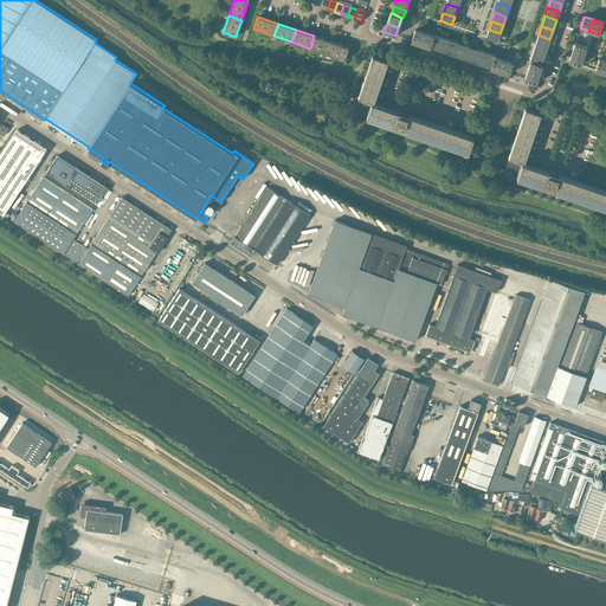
[(421,44),(425,33),(416,30),(411,42),(421,44)]
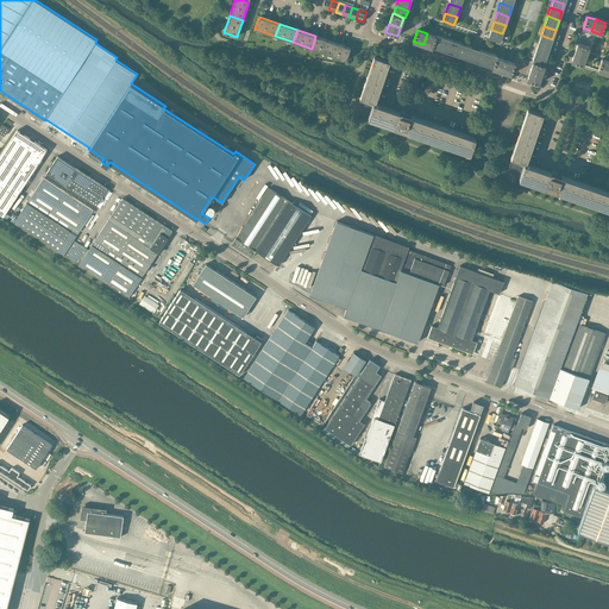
[(500,41),(502,33),(491,30),(489,37),(500,41)]
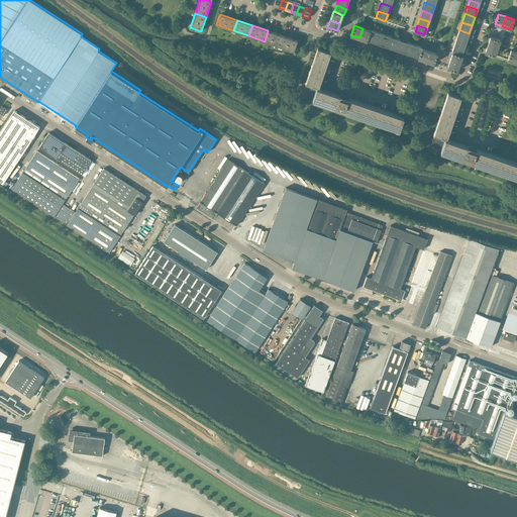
[(367,39),(370,30),(363,28),(359,37),(367,40),(367,39)]
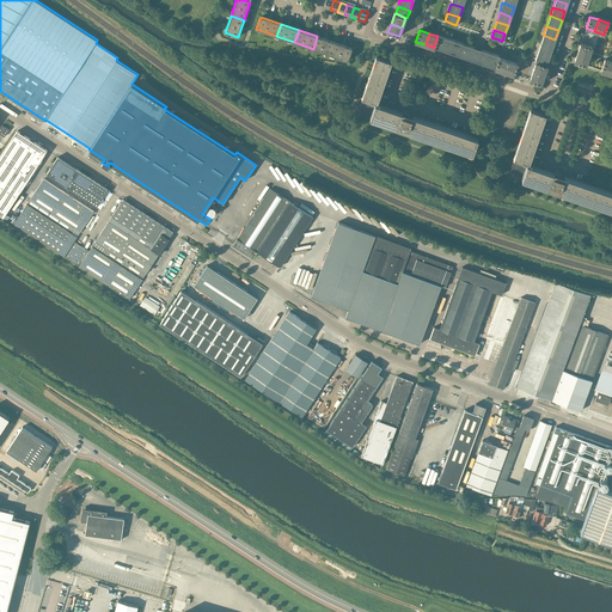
[(444,50),(447,38),(438,35),(438,36),(434,47),(444,50)]
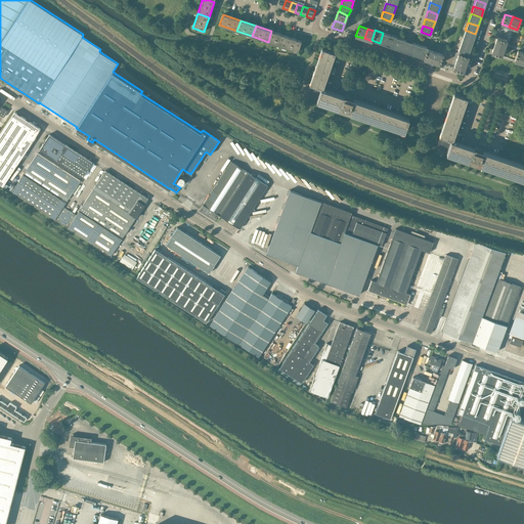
[(473,41),(475,34),(465,30),(463,38),(473,41)]
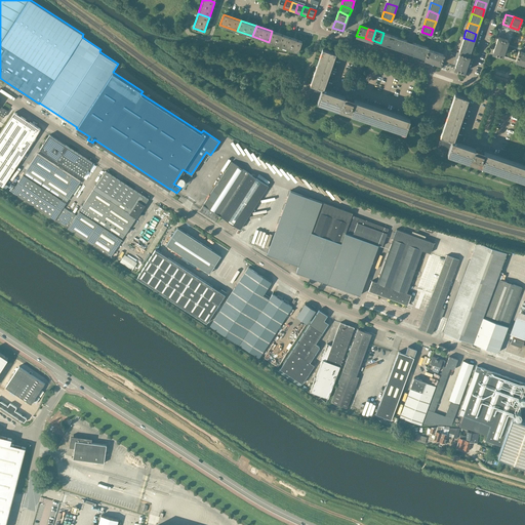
[(283,47),(287,36),(272,31),(269,42),(283,47)]
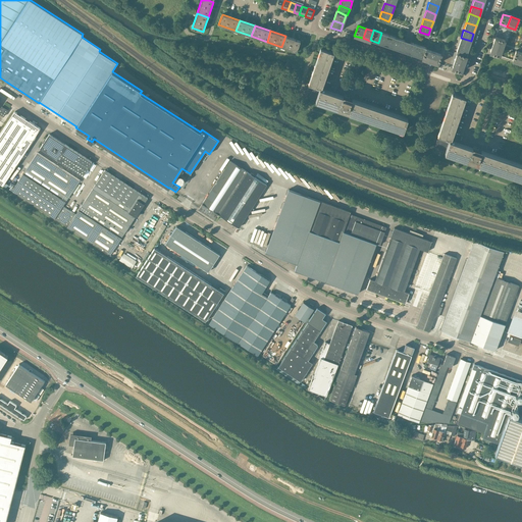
[(386,45),(390,36),(381,33),(378,43),(386,45)]
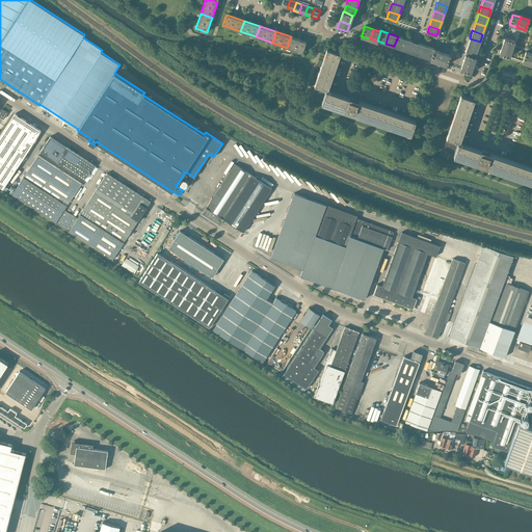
[(302,53),(307,42),(291,36),(287,48),(302,53)]
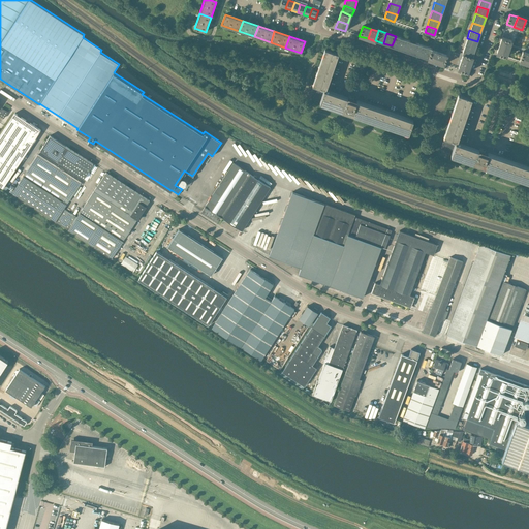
[(399,49),(403,38),(396,36),(392,45),(399,49)]
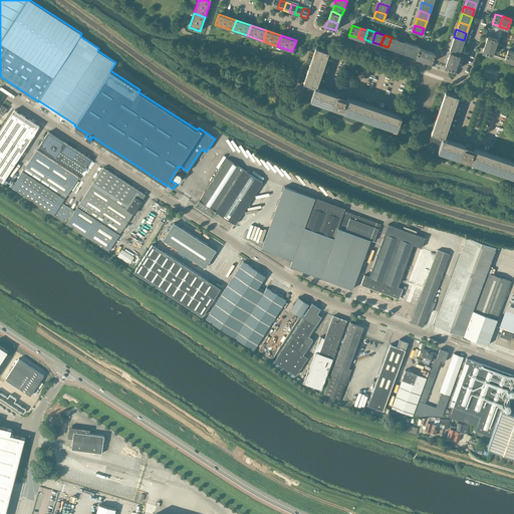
[(495,47),(497,39),(487,36),(485,44),(495,47)]
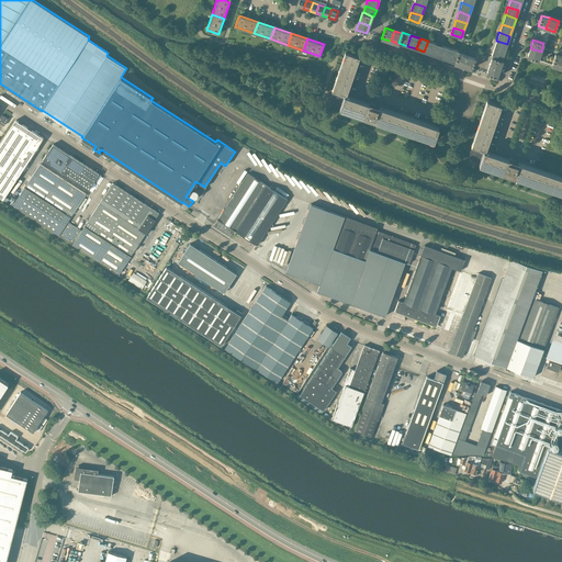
[(431,54),(436,43),(428,41),(424,52),(431,54)]
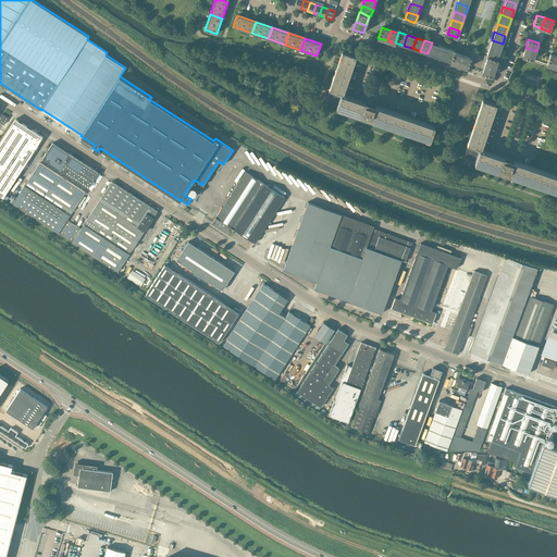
[(499,51),(503,44),(492,40),(489,48),(499,51)]
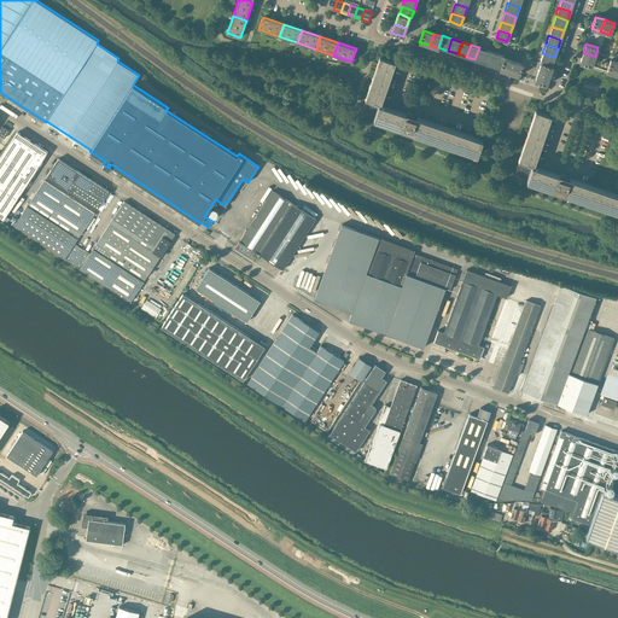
[(482,62),(485,50),(483,48),(479,47),(474,59),(482,62)]
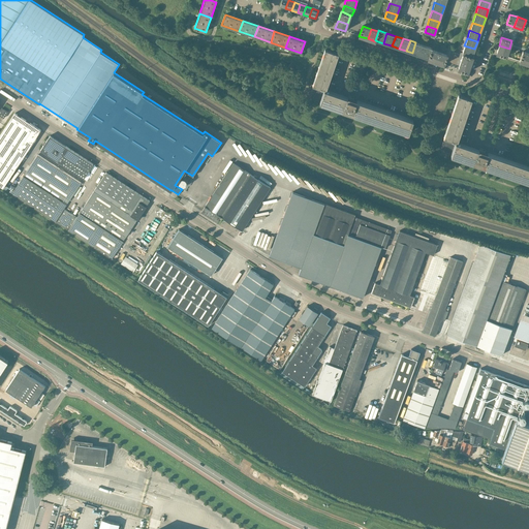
[(419,56),(424,45),(415,42),(412,53),(419,56)]
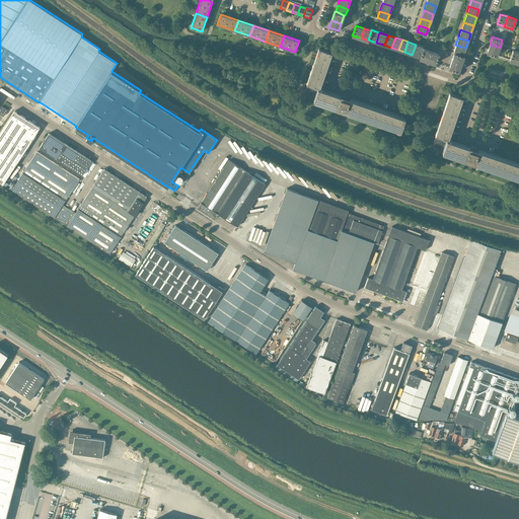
[(420,58),(424,49),(424,48),(416,45),(412,55),(420,57),(420,58)]
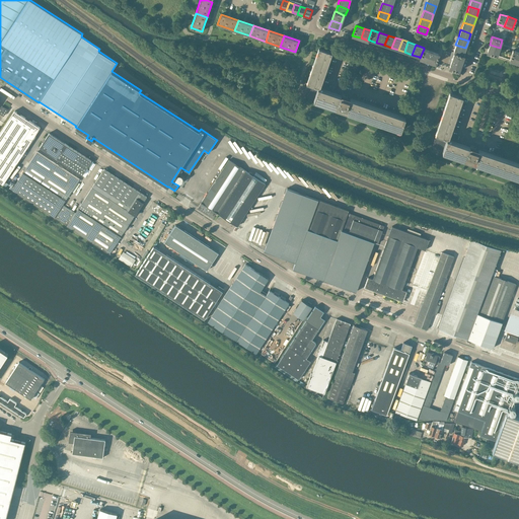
[(463,55),(465,48),(455,45),(453,53),(454,53),(464,56),(463,55)]
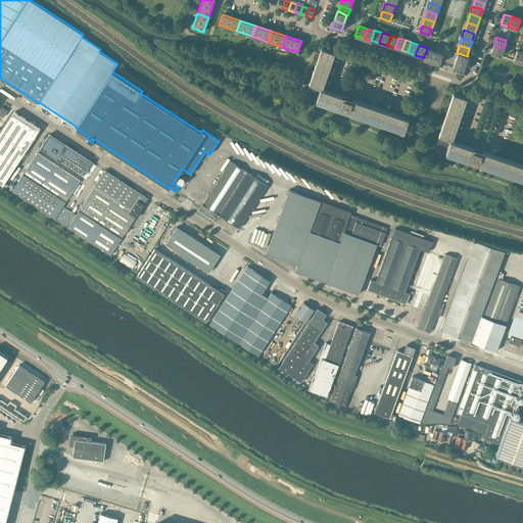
[(501,56),(504,48),(493,45),(490,52),(501,56)]
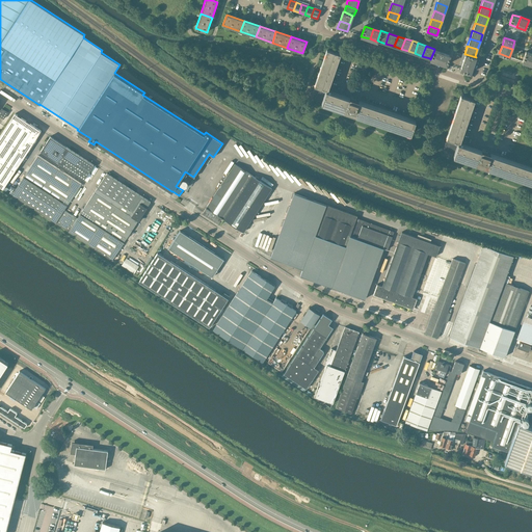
[(333,73),(339,54),(327,50),(321,69),(333,73)]
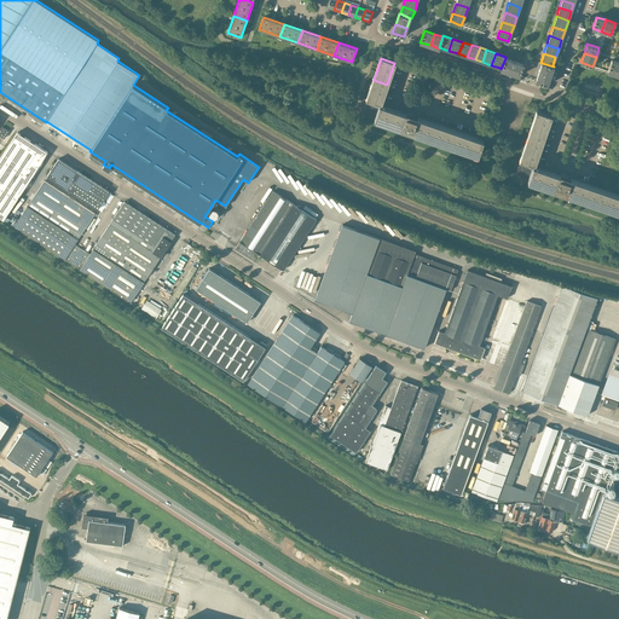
[(510,73),(514,61),(505,58),(501,69),(510,73)]
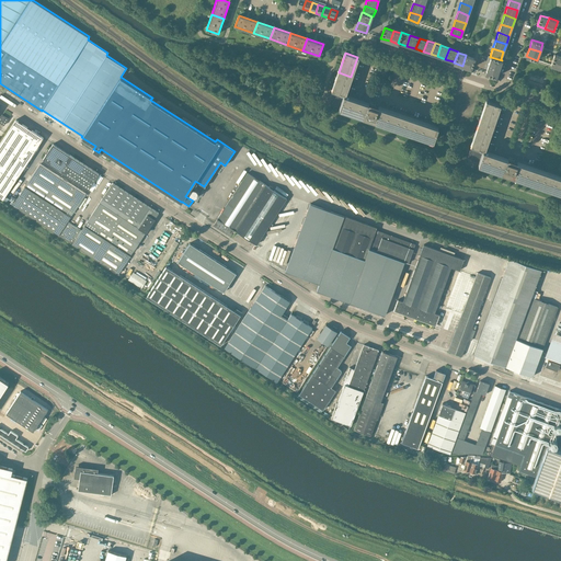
[(559,68),(560,61),(560,56),(554,54),(550,65),(559,68)]
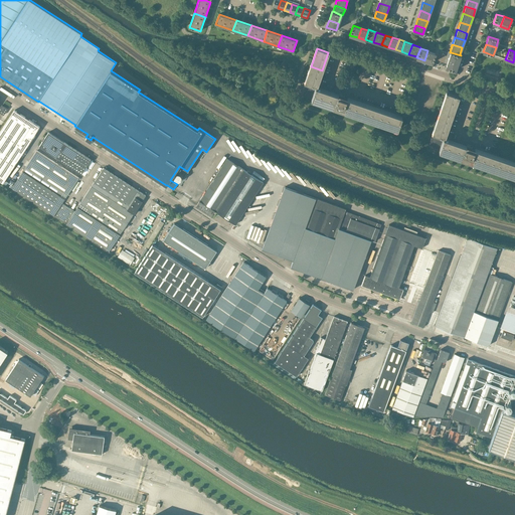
[(436,53),(427,50),(424,60),(433,63),(436,53)]
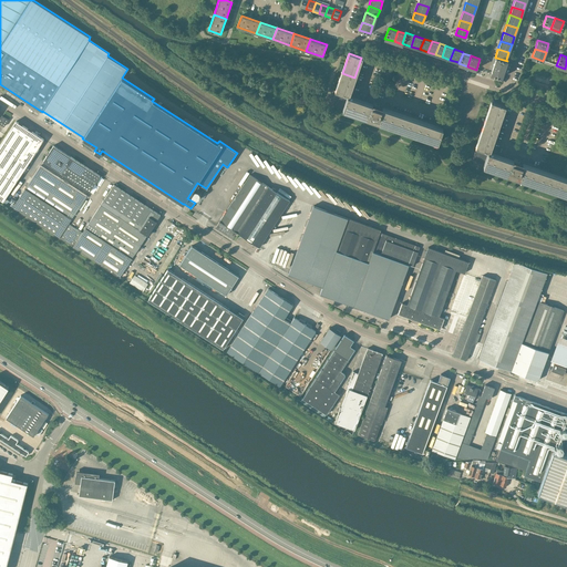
[(504,70),(507,61),(496,58),(493,65),(504,70)]
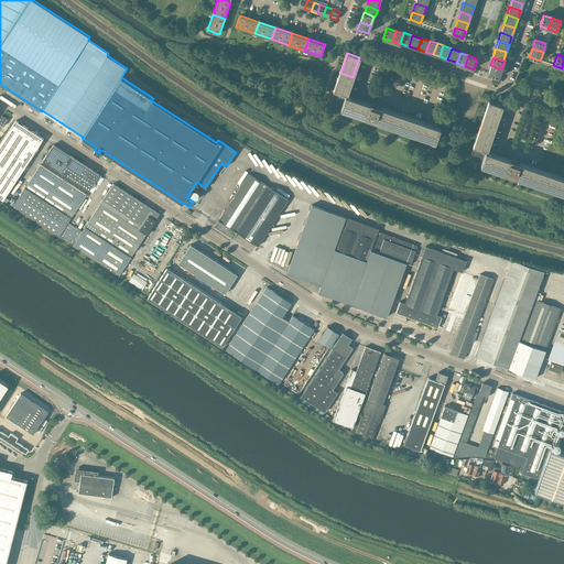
[(498,77),(501,69),(490,65),(488,74),(498,77)]
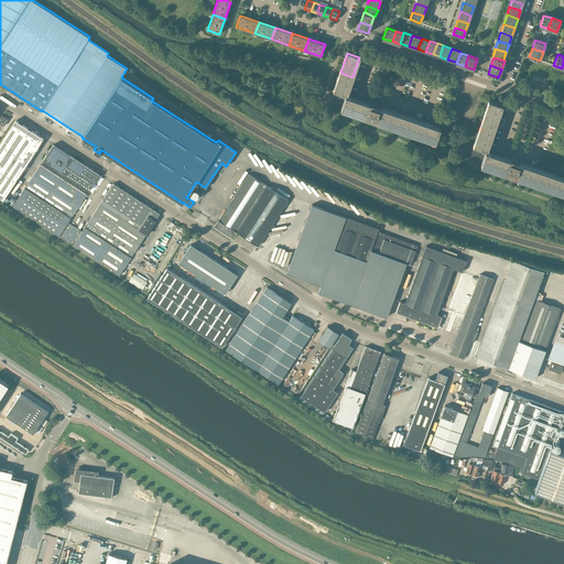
[(345,97),(353,77),(340,73),(334,93),(345,97)]
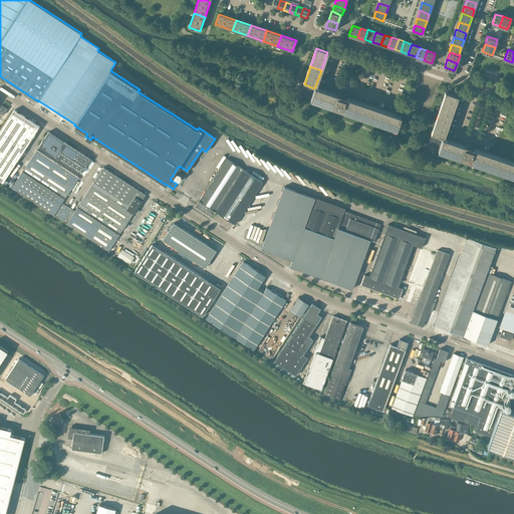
[(311,99),(314,88),(304,84),(300,95),(311,99)]
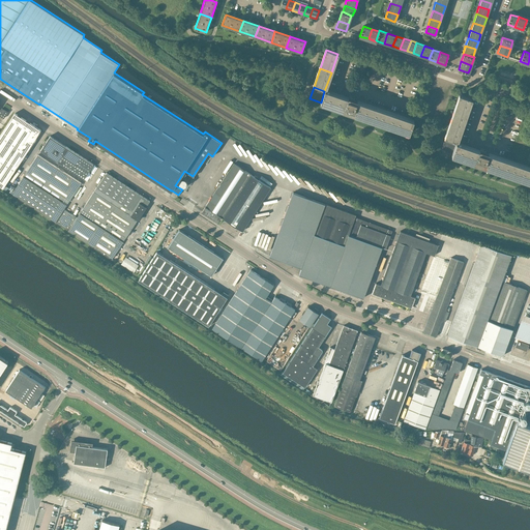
[(337,108),(341,97),(324,91),(321,102),(337,108)]
